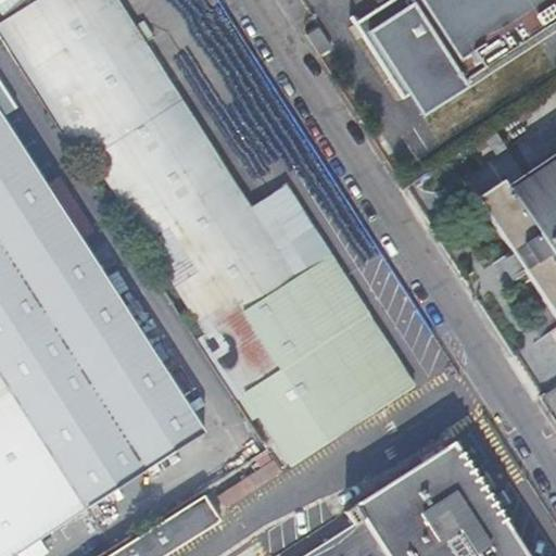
[(0,27),(77,149),(238,402),(250,394),(295,467),(419,389),(262,139),(277,128),(204,12),(194,17),(184,0),(36,0),(0,23),(0,27)]
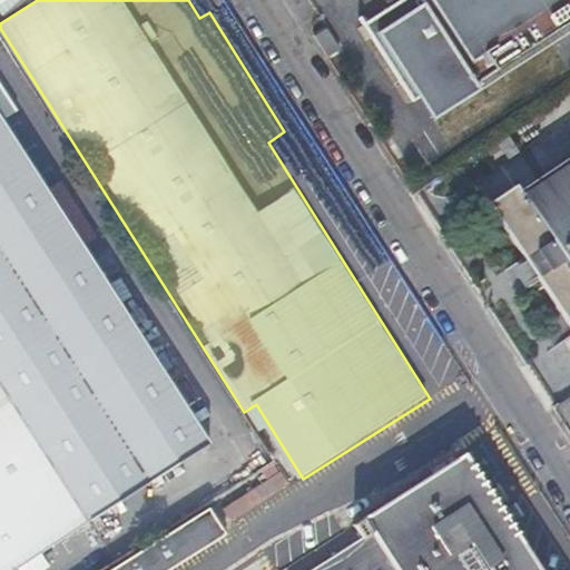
[(0,0),(0,17),(26,0),(0,0)]
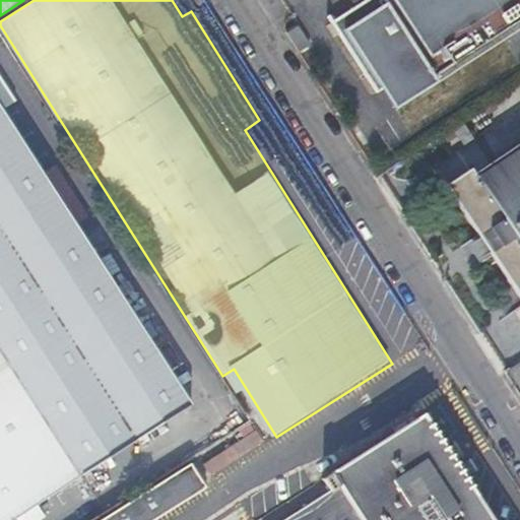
[(432,78),(519,19),(519,0),(369,0),(324,29),(369,100),(380,93),(393,114),(433,87),(432,78)]
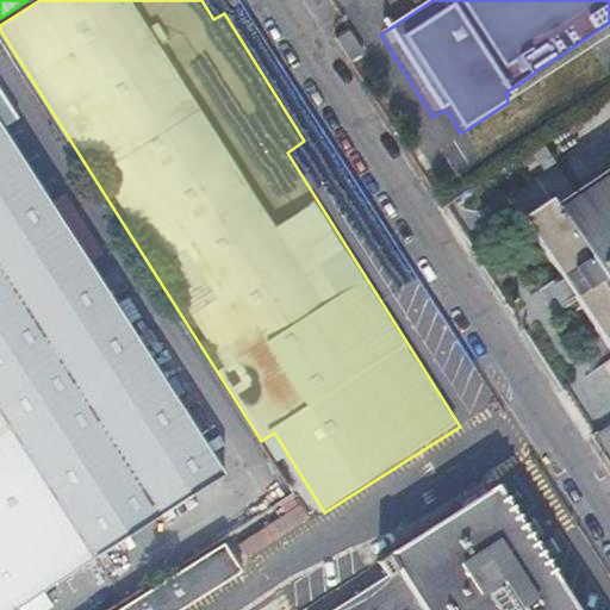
[(0,609),(41,609),(232,485),(0,119),(0,609)]
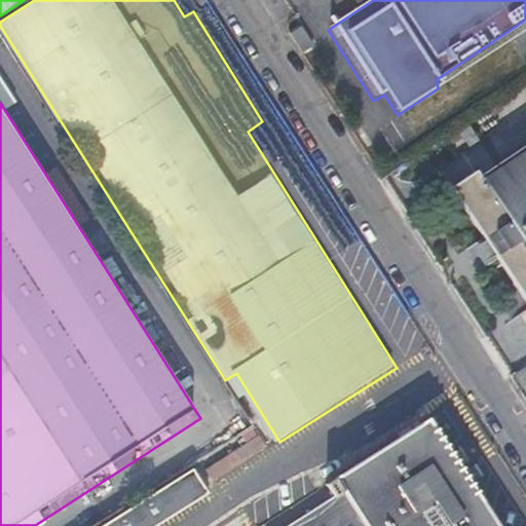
[(525,151),(481,182),(476,176),(454,191),(525,302),(525,151)]
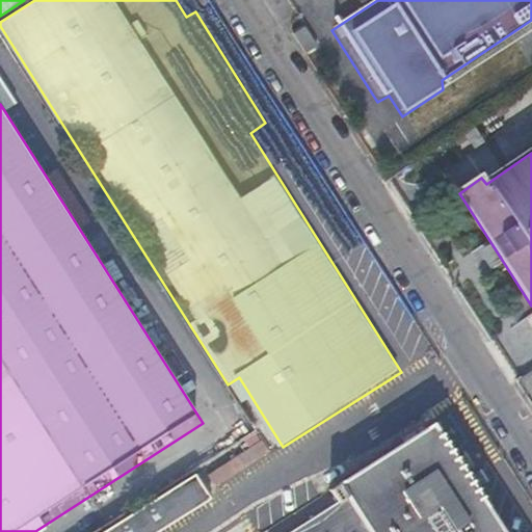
[(531,375),(516,387),(529,406),(531,403),(531,375)]
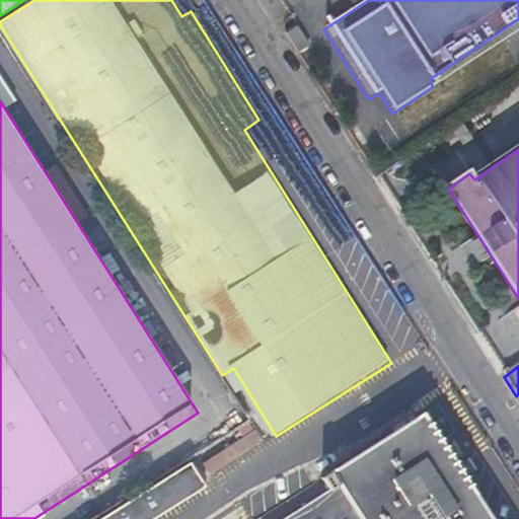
[(211,470),(264,437),(255,426),(204,457),(211,470)]
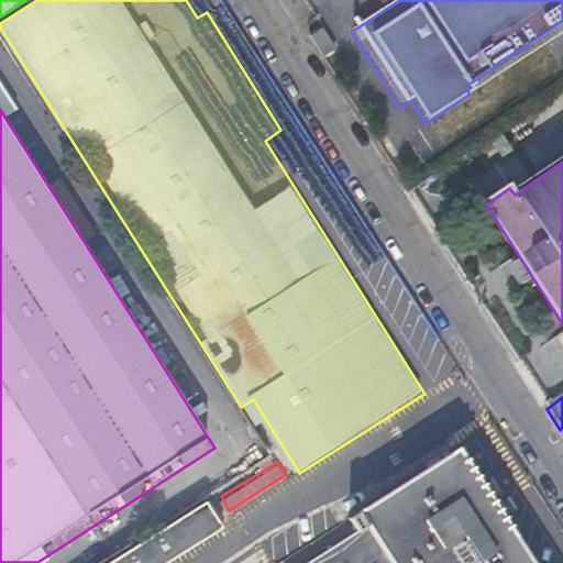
[(503,562),(442,466),(328,536),(334,547),(310,562),(503,562)]
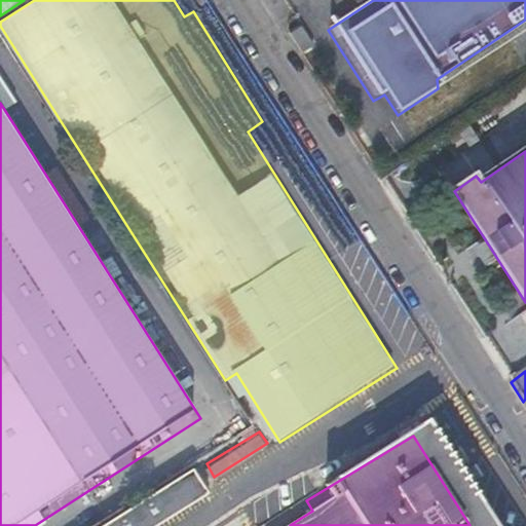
[(153,525),(210,489),(194,466),(103,525),(153,525)]
